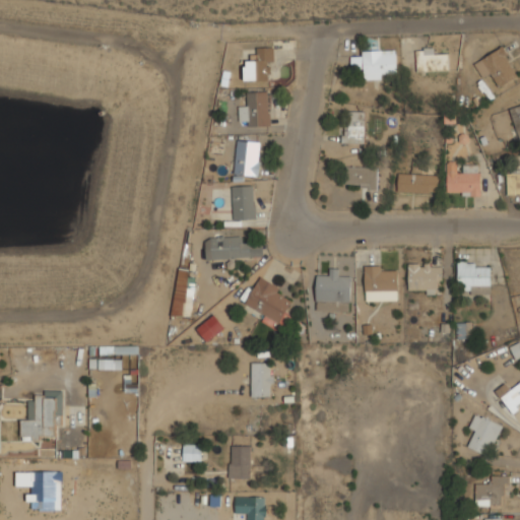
[(255,59),(244,59),(245,80),(272,80),(272,47),(255,47),(255,59)]
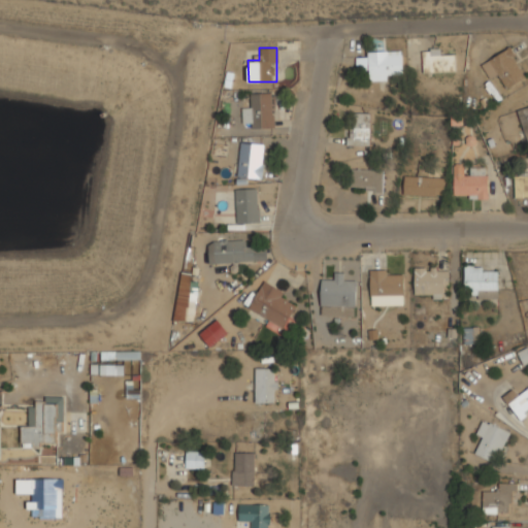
[(423,71),(455,71),(455,55),(444,55),(444,48),(423,48),(423,71)]
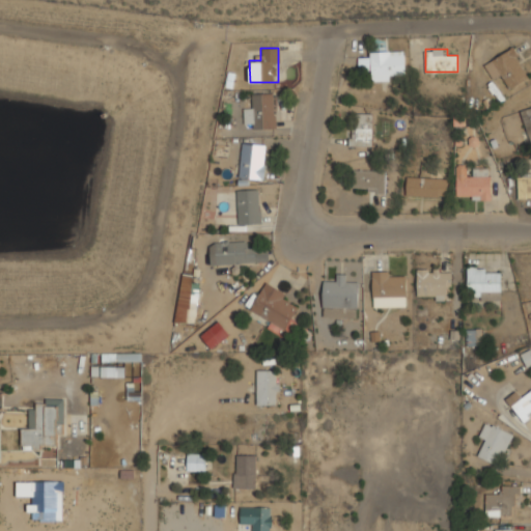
[(503,76),(509,88),(529,79),(513,49),(484,63),(494,81),(503,76)]
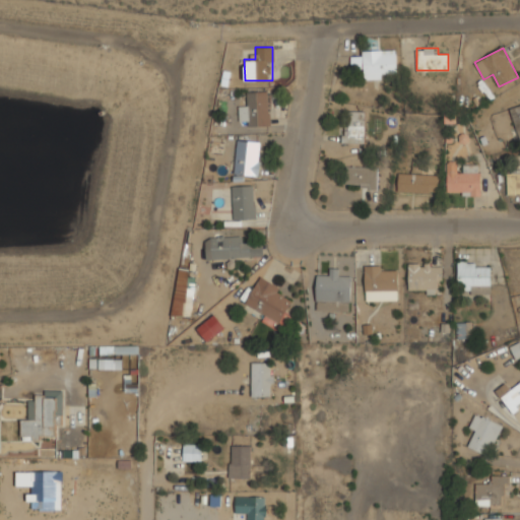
[(363,79),(395,79),(395,50),(363,50),(363,79)]
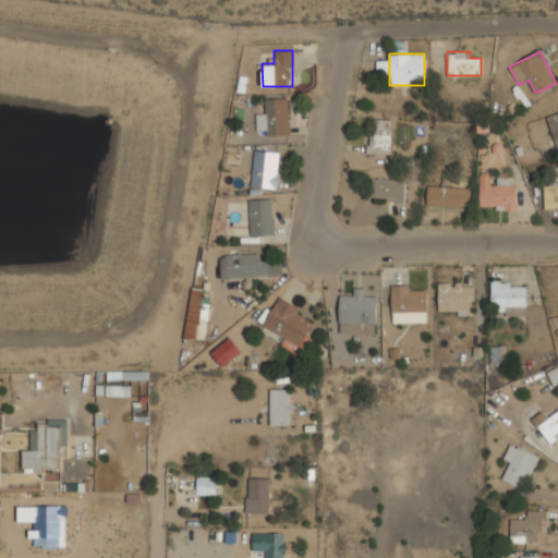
[(256,135),(288,135),(288,99),(266,99),(266,112),(256,112),(256,135)]
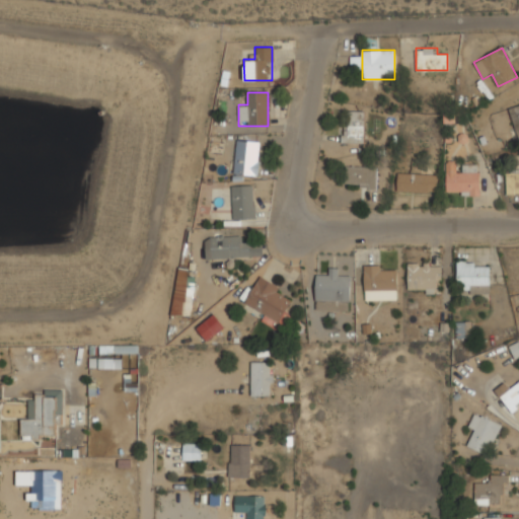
[(518,139),(518,138),(518,105),(509,108),(518,139)]
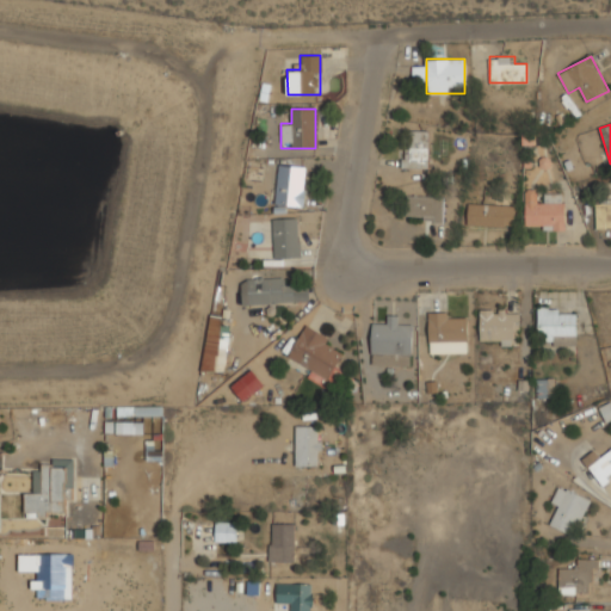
[(427,168),(429,131),(403,130),(402,168),(427,168)]
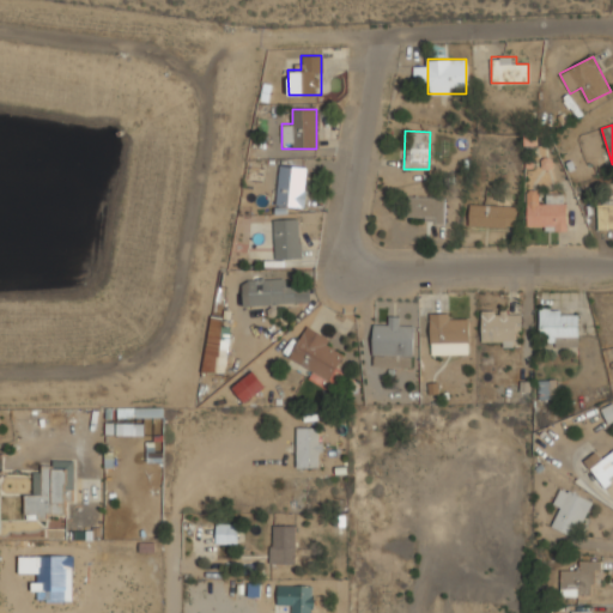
[(277,206),(304,206),(305,164),(278,164),(277,206)]
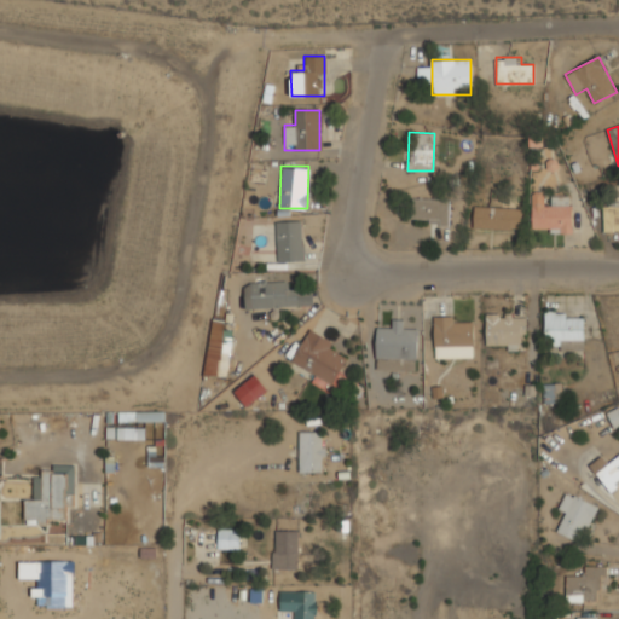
[(571,232),(571,197),(548,197),(548,196),(531,196),(531,232),(571,232)]
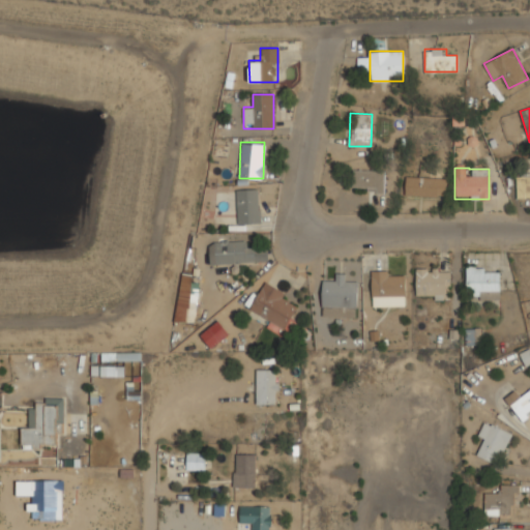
[(384,193),(384,170),(352,170),(352,193),(384,193)]
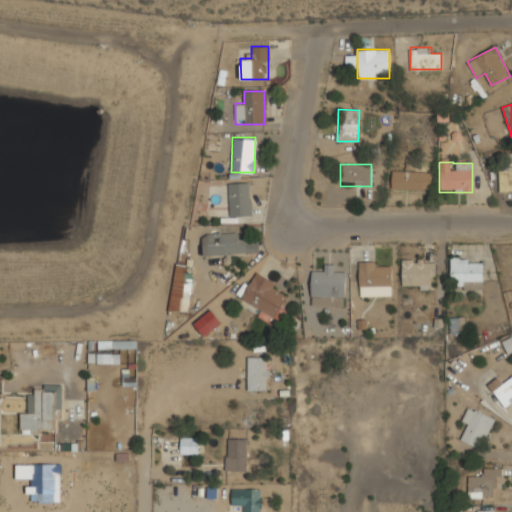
[(511,191),(511,170),(499,170),(499,191),(511,191)]
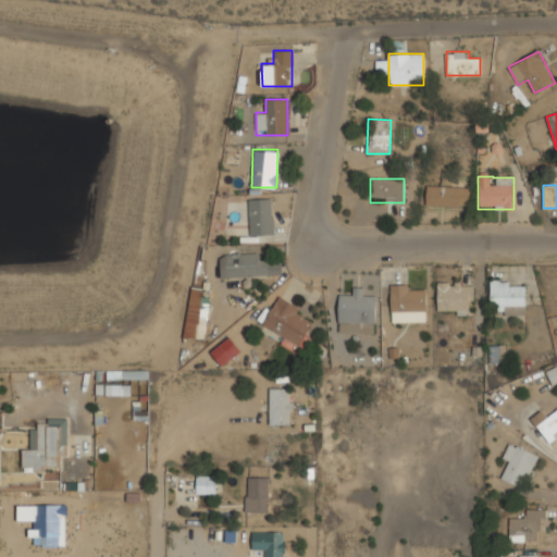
[(468,207),(468,186),(425,186),(425,207),(468,207)]
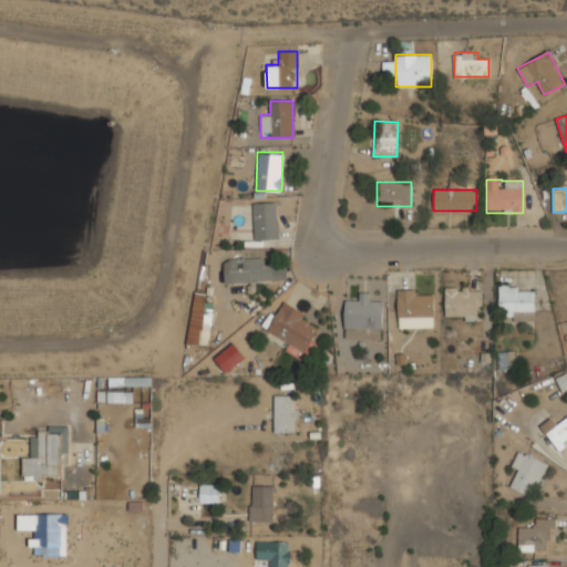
[(277,203),(253,203),(253,238),(277,238),(277,203)]
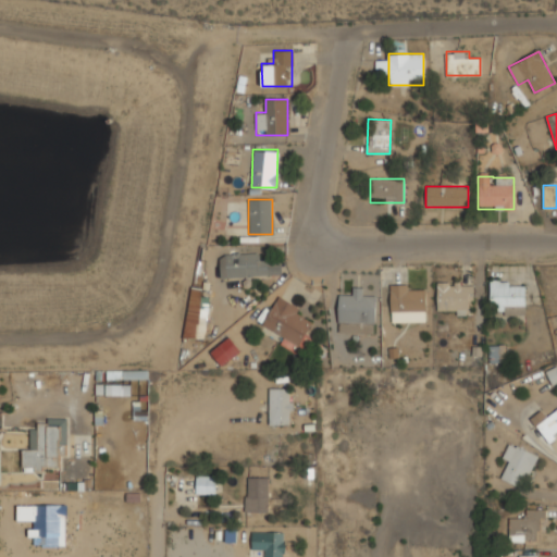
[(260,252),(225,252),(225,276),(281,276),(281,261),(260,261),(260,252)]
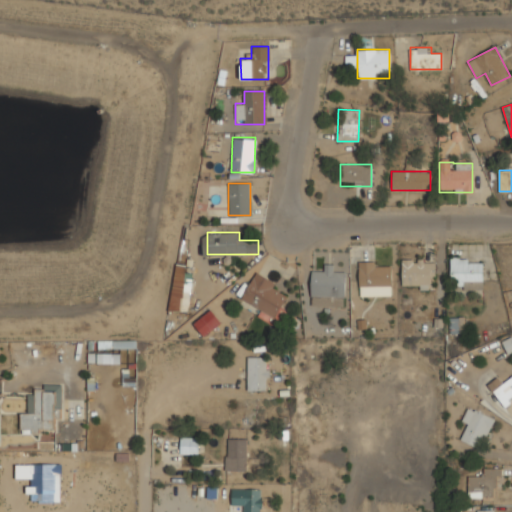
[(176,259),(168,314),(187,316),(193,272),(185,271),(186,261),(176,259)]
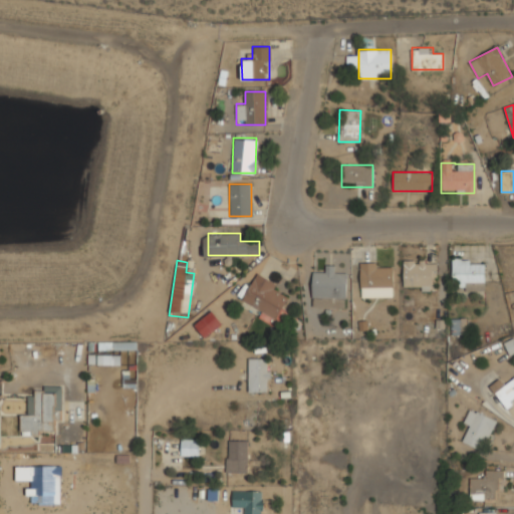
[(404,260),(404,288),(435,288),(435,260),(404,260)]
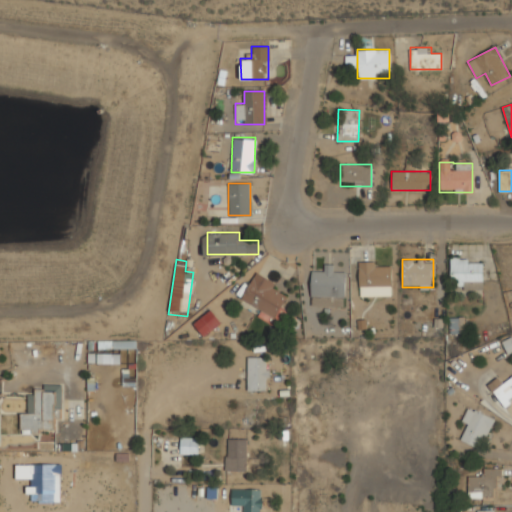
[(450,261),(450,283),(483,283),(483,261),(450,261)]
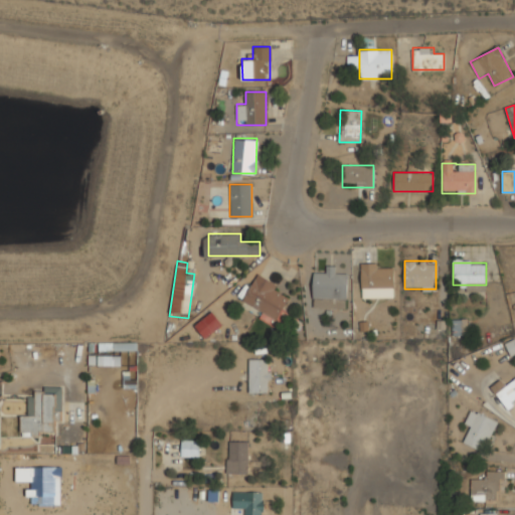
[(393,295),(393,264),(360,264),(360,288),(370,288),(370,295),(393,295)]
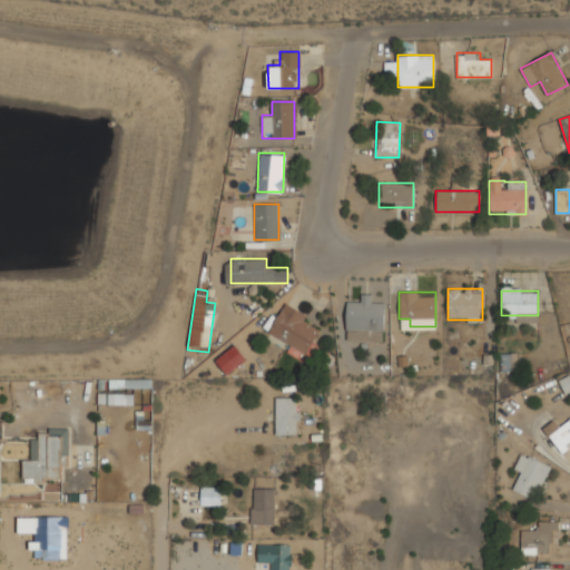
[(385,304),(371,304),(371,294),(360,294),(360,302),(346,302),(346,341),(371,341),(371,331),(385,331),(385,304)]
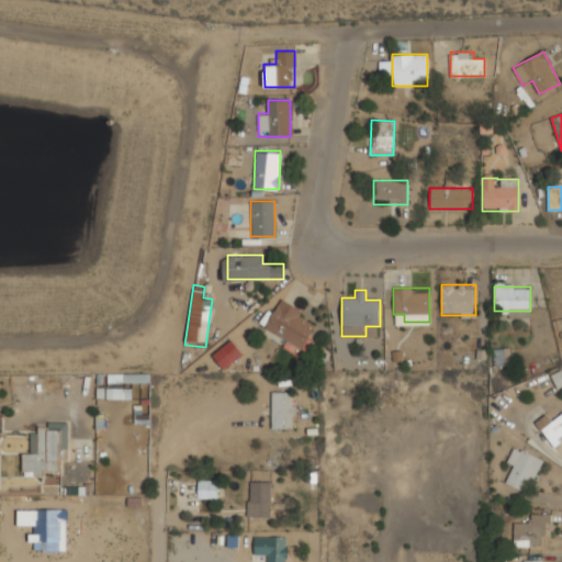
[(314,325),(301,319),(304,311),(280,299),(265,332),(302,349),(314,325)]
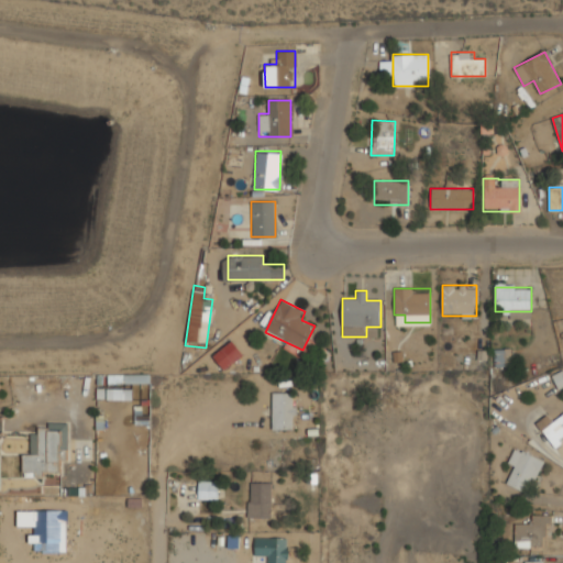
[(243,354),(231,340),(212,355),(223,370),(243,354)]
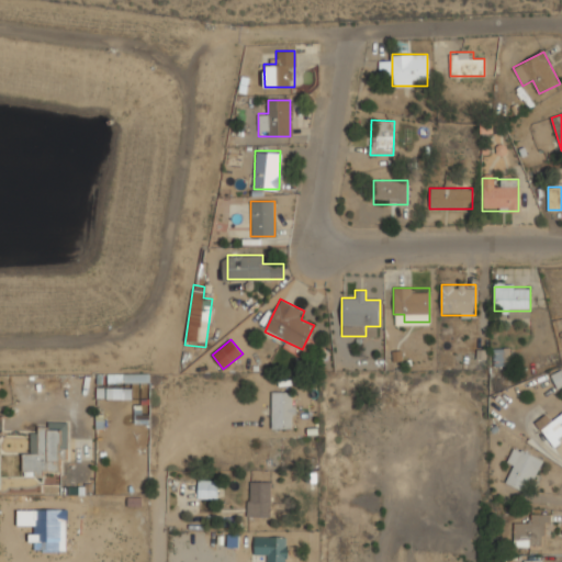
[(507,348),(493,349),(493,366),(508,366),(507,348)]
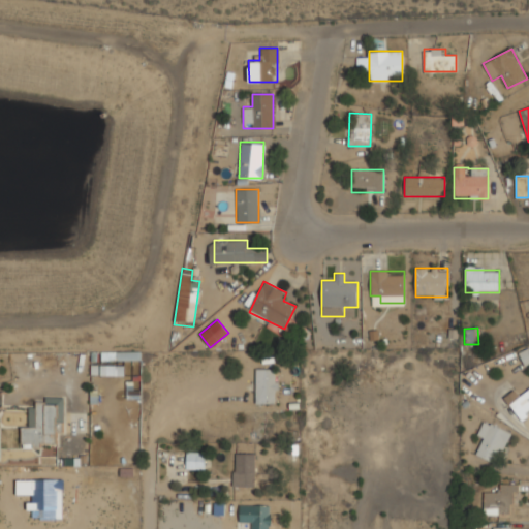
[(528,363),(528,348),(519,352),(524,365),(528,363)]
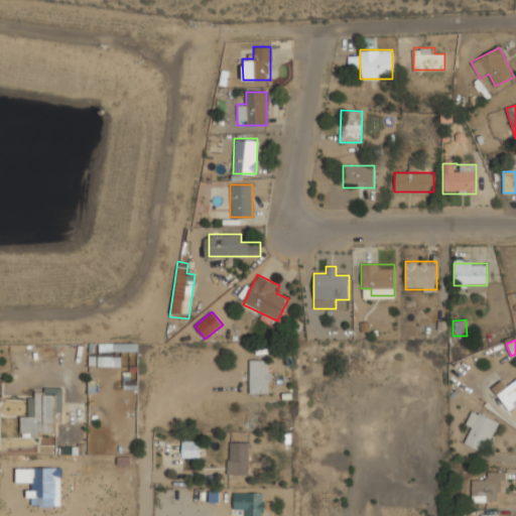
[(98,357),(98,366),(120,366),(120,358),(101,358),(101,357),(98,357)]
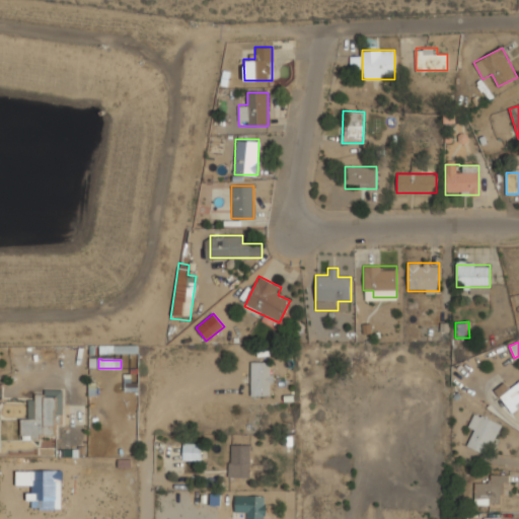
[(251,395),(272,395),(272,362),(251,362),(251,395)]
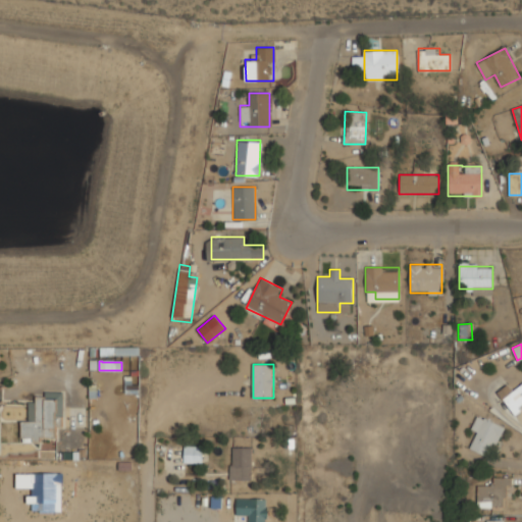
[(516,416),(521,410),(521,384),(513,393),(507,385),(497,394),(516,416)]
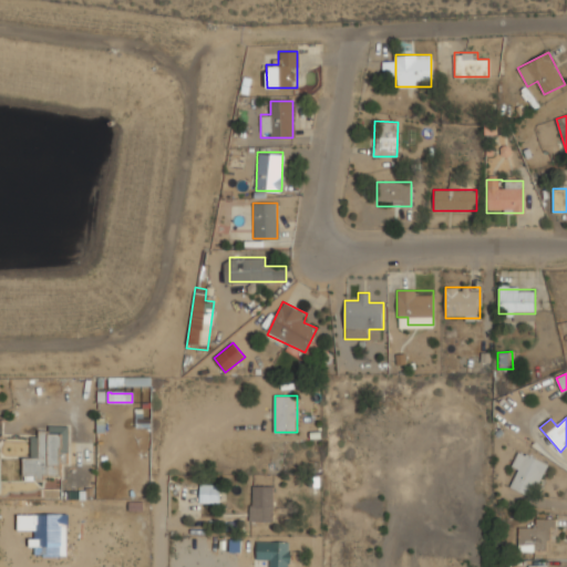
[(68,464),(69,429),(35,428),(35,457),(22,456),(22,476),(59,477),(59,464),(68,464)]
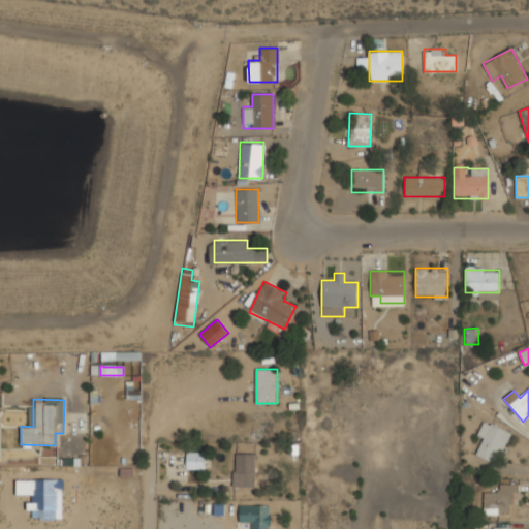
[(476,455),(497,464),(510,433),(484,422),(477,437),(484,439),(476,455)]
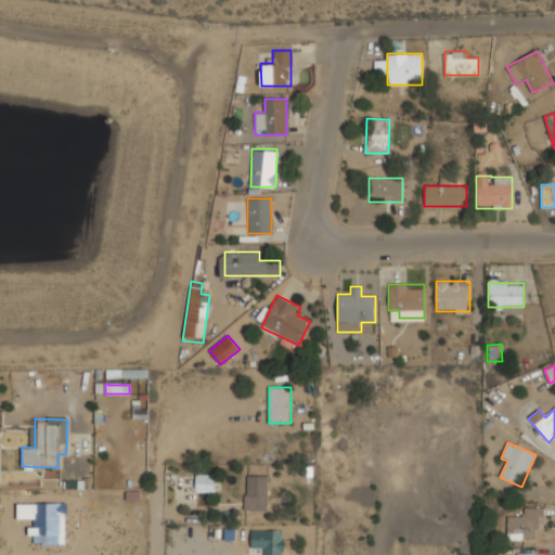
[(208,491),(211,478),(199,474),(195,488),(208,491)]
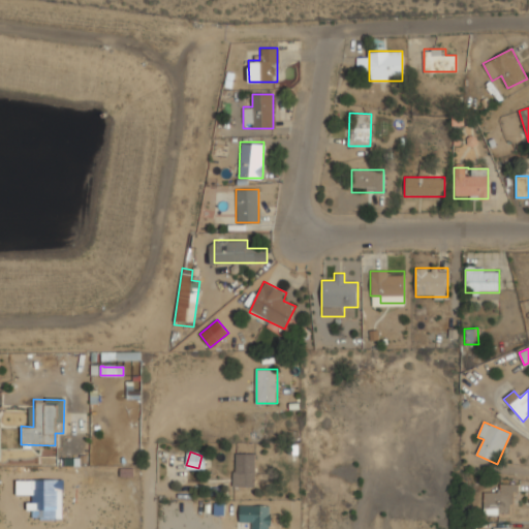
[(254,455),(232,455),(232,488),(254,488),(254,455)]
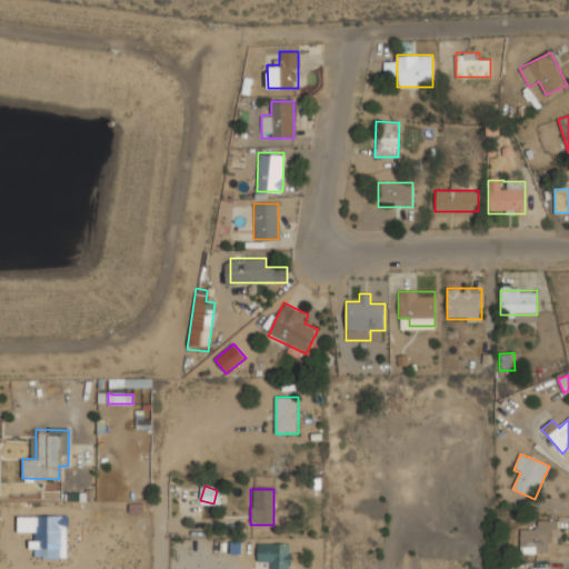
[(521,553),(553,553),(553,520),(535,520),(535,530),(521,530),(521,553)]
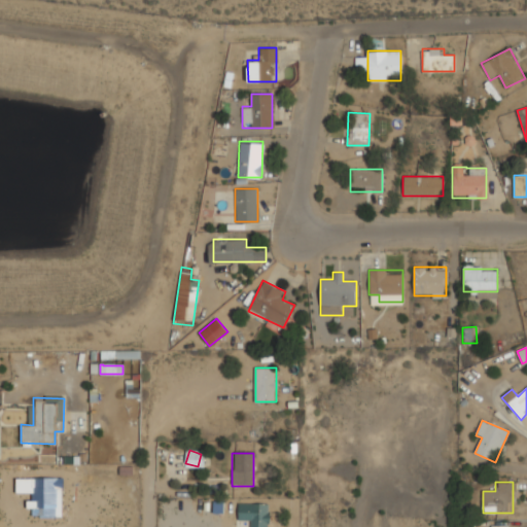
[(269,526),(269,503),(238,503),(238,522),(249,522),(249,526),(269,526)]
